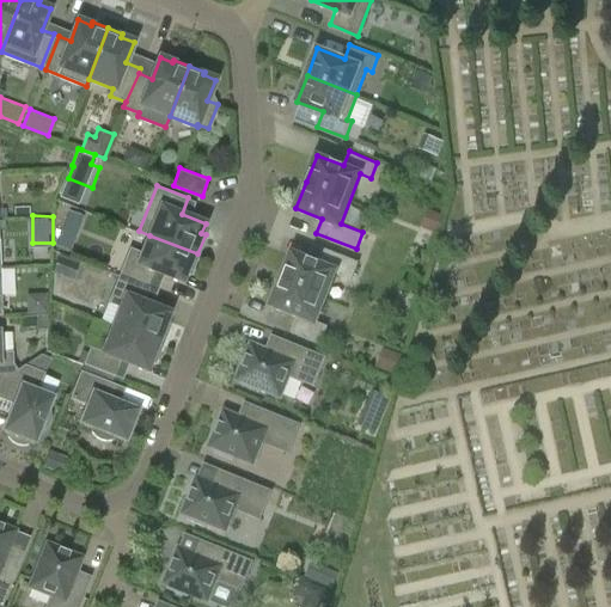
[(62,225),(54,246),(67,251),(75,230),(62,225)]
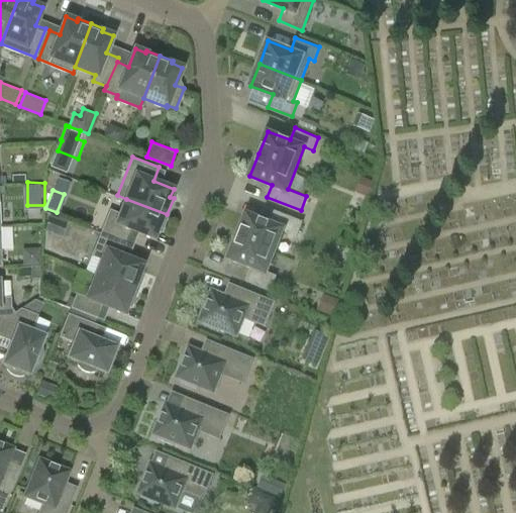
[(167,214),(126,199),(121,212),(110,208),(100,231),(126,241),(132,228),(155,237),(158,229),(161,230),(167,214)]
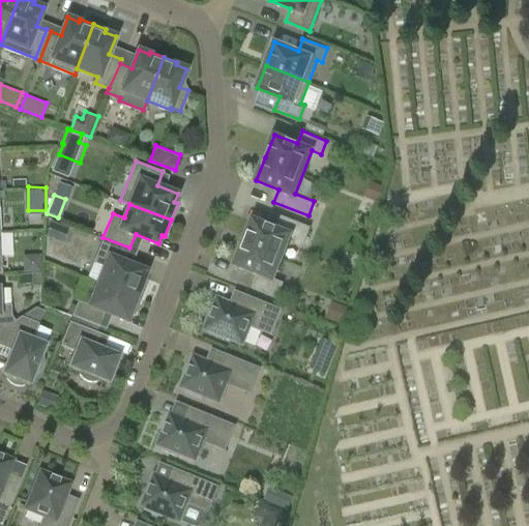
[(254,218),(244,241),(235,264),(258,273),(253,286),(277,295),(283,282),(273,278),(291,235),(304,240),(310,226),(282,214),(276,228),(254,218)]
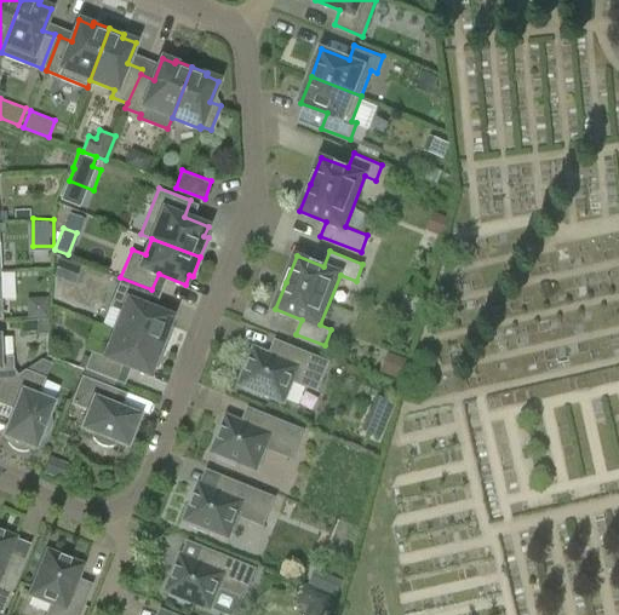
[(53,275),(75,283),(82,265),(61,257),(53,275)]
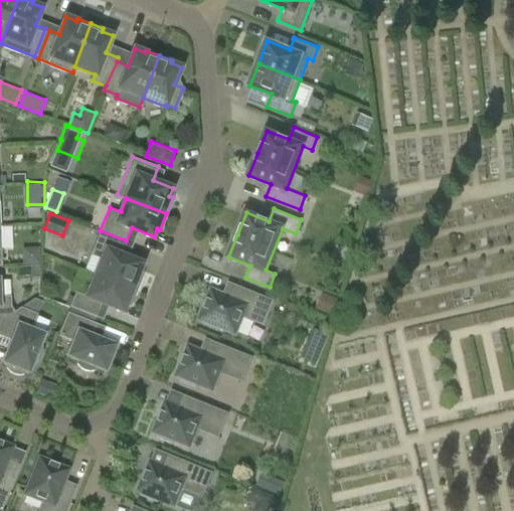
[(126,240),(100,230),(91,253),(102,258),(97,272),(137,288),(143,272),(140,271),(143,263),(121,253),(126,240)]
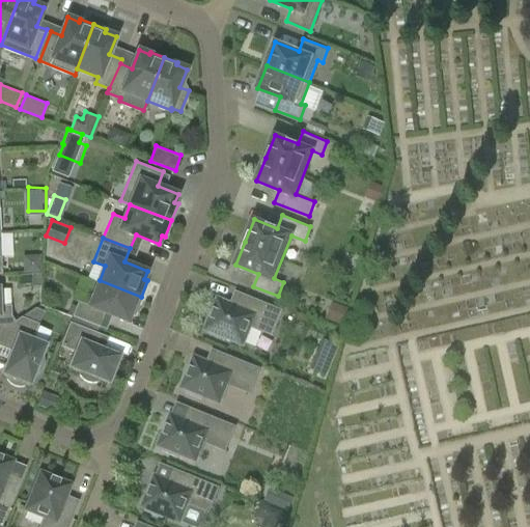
[(141,297),(100,280),(90,304),(79,300),(73,314),(100,325),(105,311),(128,321),(131,312),(135,313),(141,297)]
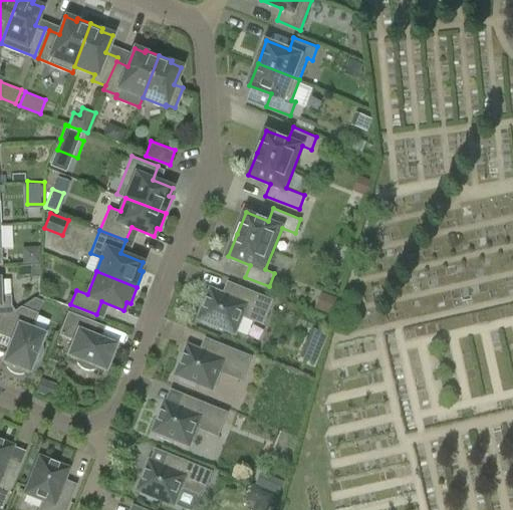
[(264,322),(273,299),(229,280),(224,293),(212,288),(200,316),(204,318),(203,321),(219,328),(220,324),(235,331),(243,313),(264,322)]
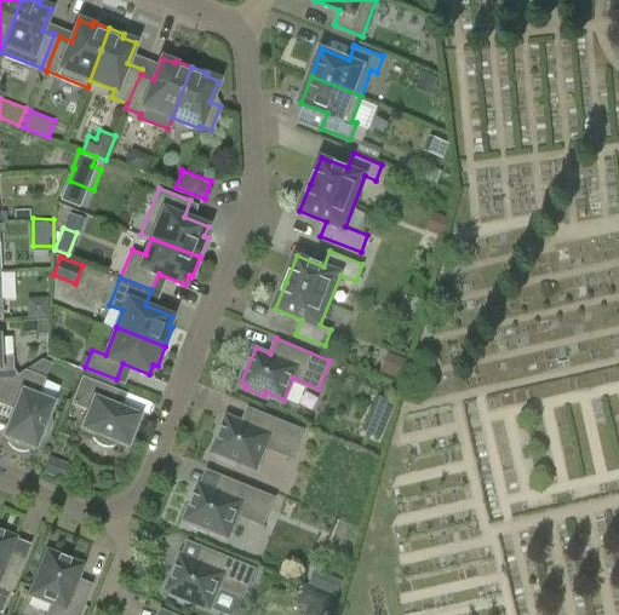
[(0,385),(18,373),(13,367),(12,354),(0,354),(0,385)]
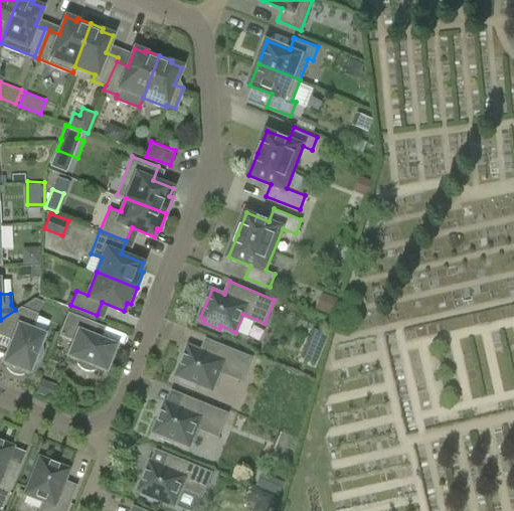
[(15,310),(0,320),(0,333),(12,339),(4,361),(7,362),(7,365),(10,369),(14,371),(19,372),(24,372),(25,369),(28,371),(32,361),(35,362),(38,359),(41,355),(42,350),(42,345),(39,344),(43,334),(31,329),(38,312),(21,306),(15,310)]
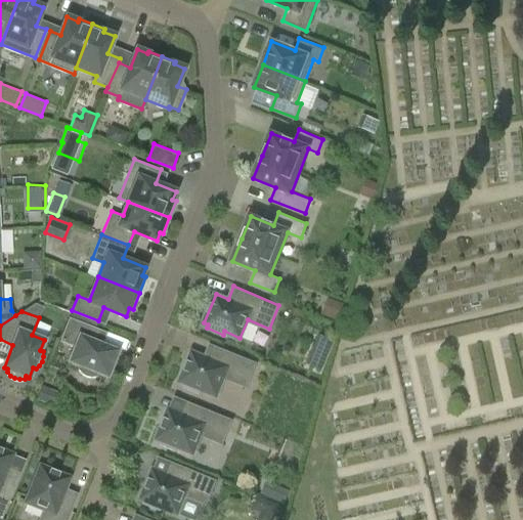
[(80,364),(79,367),(83,373),(89,375),(96,375),(97,372),(107,376),(118,351),(95,342),(100,329),(70,316),(59,340),(76,346),(70,361),(80,364)]
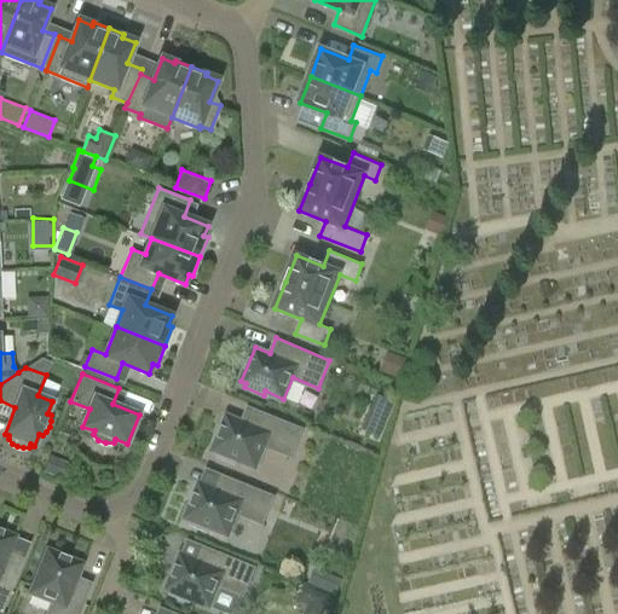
[(380,434),(393,399),(376,392),(363,428),(380,434)]
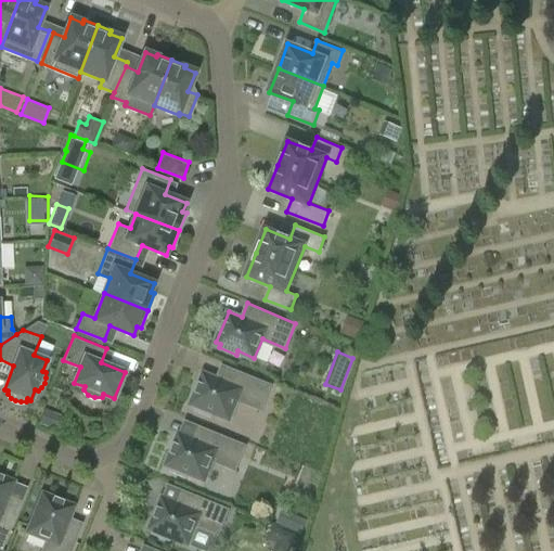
[(261,409),(272,384),(222,363),(217,377),(204,372),(191,402),(195,405),(194,408),(211,414),(213,411),(230,419),(237,399),(261,409)]
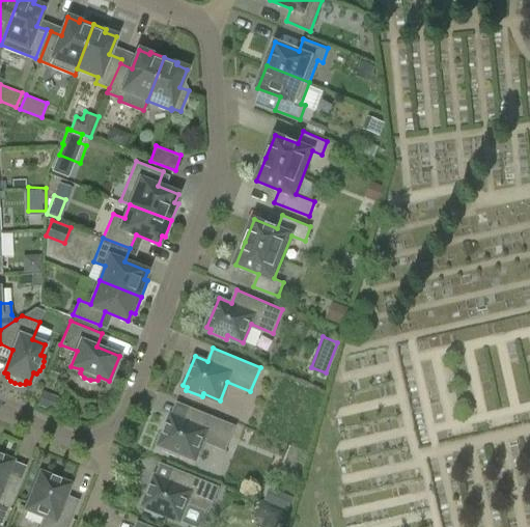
[(162,448),(178,454),(179,451),(196,458),(203,440),(225,448),(235,424),(189,406),(184,418),(171,413),(159,443),(164,445),(162,448)]
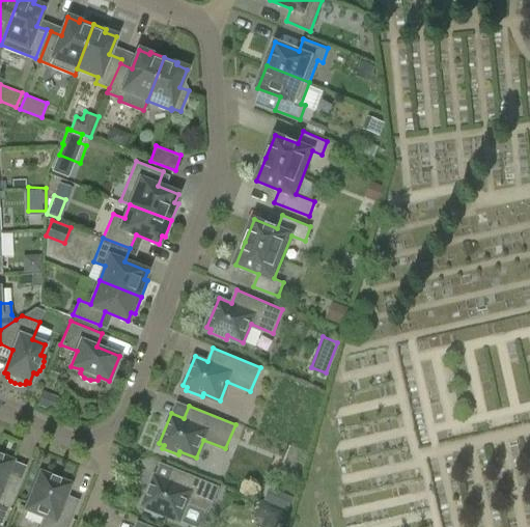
[(21,476),(8,471),(12,459),(0,453),(0,523),(1,524),(21,476)]
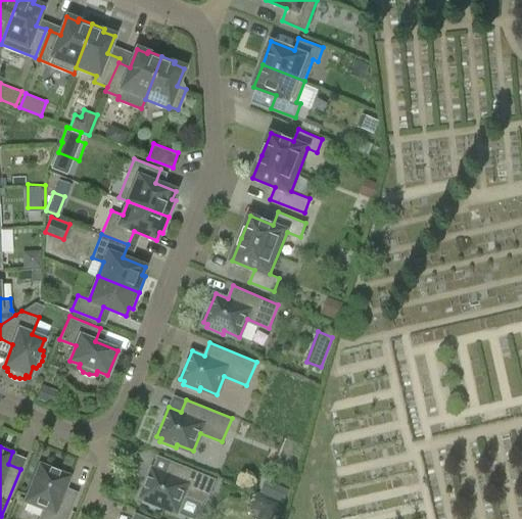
[(141,497),(145,499),(144,502),(159,508),(161,505),(177,511),(185,493),(206,502),(216,478),(171,460),(165,472),(153,467),(141,497)]
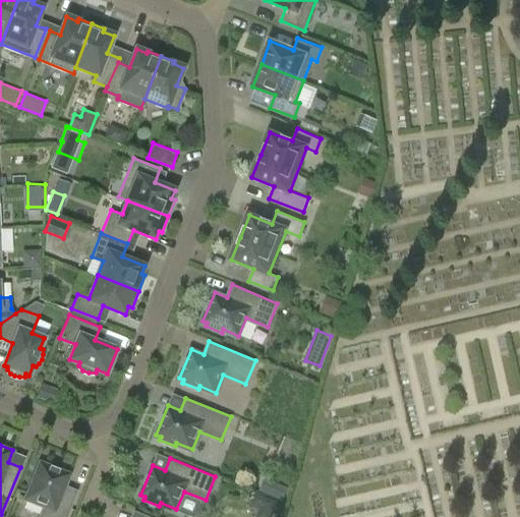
[(44,505),(38,516),(65,516),(76,490),(64,484),(69,473),(40,461),(25,498),(44,505)]
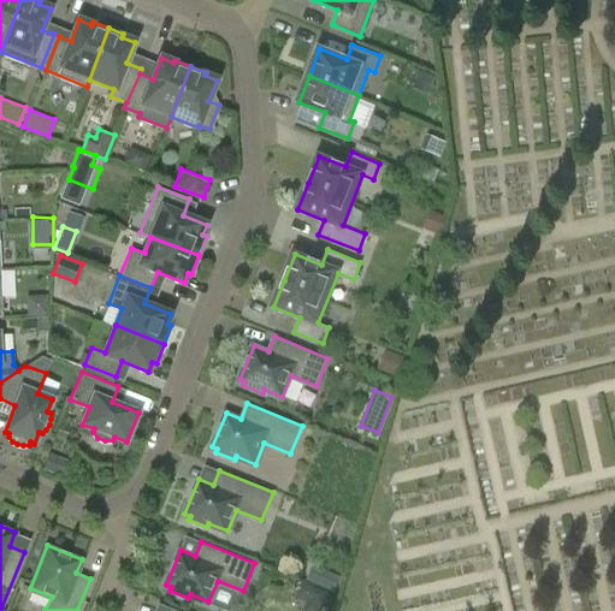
[(303,610),(302,610),(320,610),(329,592),(313,585),(303,610)]
